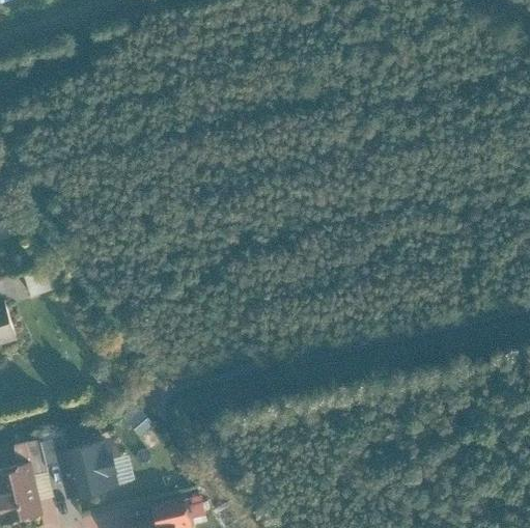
[(48,275),(29,278),(31,294),(50,290),(48,275)]
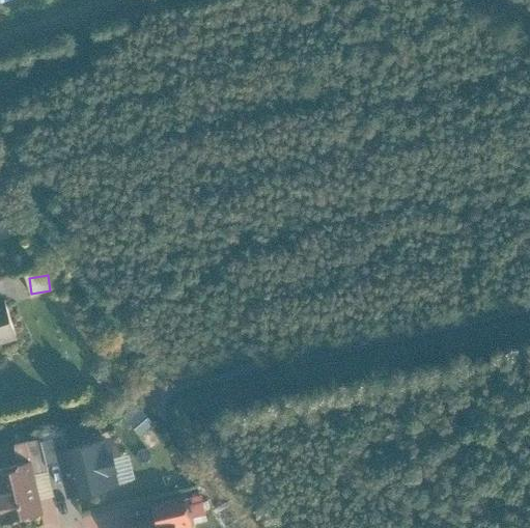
[(6,301),(0,302),(0,348),(19,342),(6,301)]
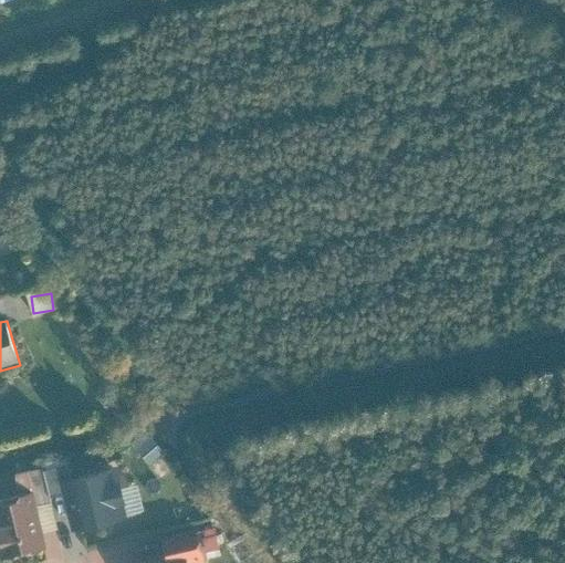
[(16,477),(20,498),(34,494),(38,510),(51,507),(43,471),(16,477)]
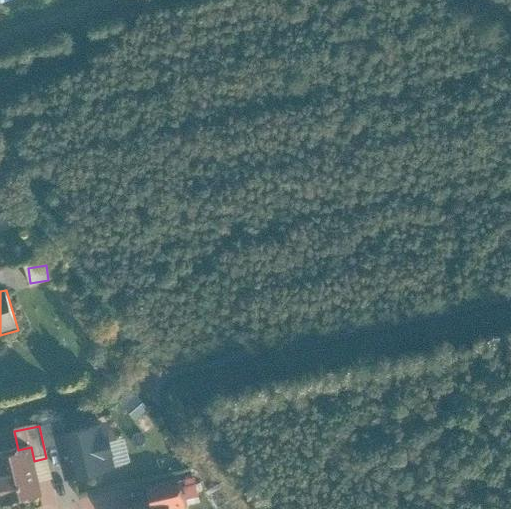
[(65,434),(59,436),(61,446),(69,478),(112,467),(109,453),(112,452),(109,439),(105,440),(102,426),(65,434)]
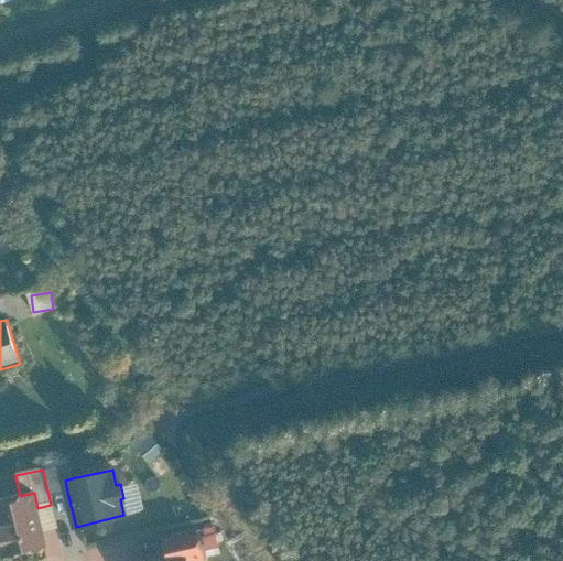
[(38,508),(34,493),(20,496),(0,499),(0,553),(1,560),(46,551),(38,508)]
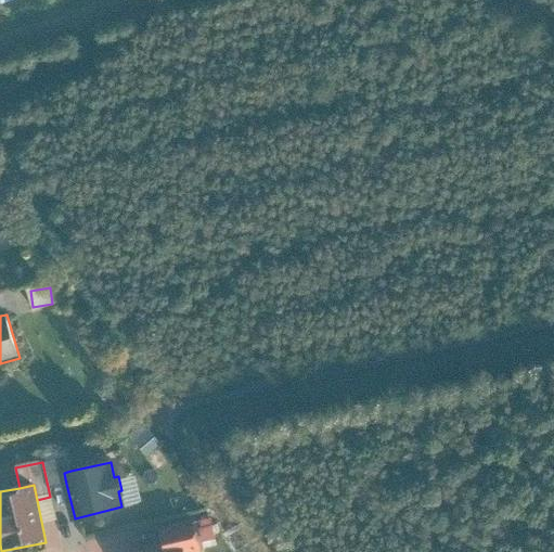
[(160,528),(165,544),(183,540),(185,551),(203,551),(195,521),(160,528)]
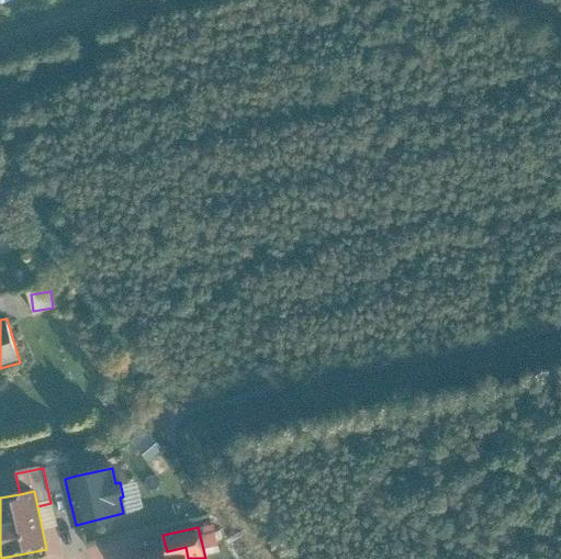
[(150,558),(188,558),(186,547),(167,551),(150,555),(150,558)]
